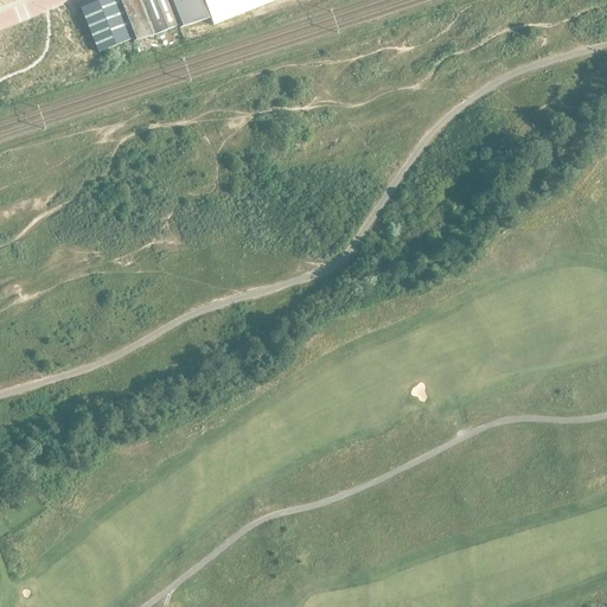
[(98,53),(133,39),(116,0),(103,0),(81,10),(98,53)]
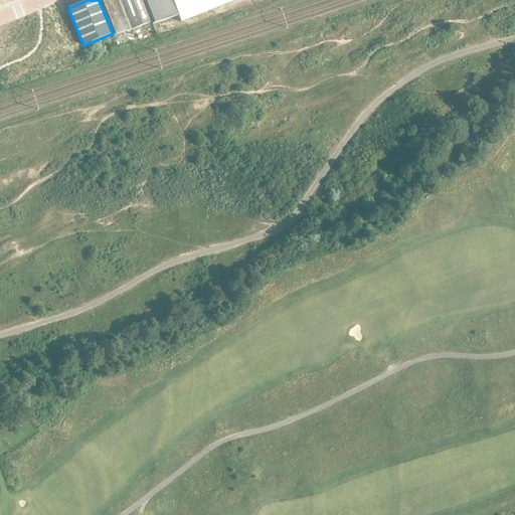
[(99,0),(113,33),(114,36),(132,30),(119,0),(99,0)]
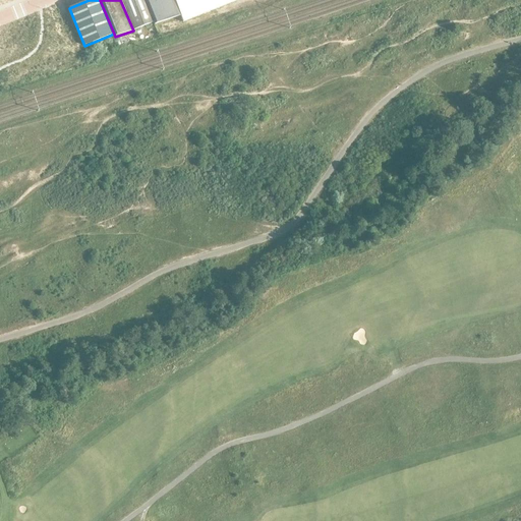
[(154,22),(145,0),(121,0),(133,31),(154,22)]
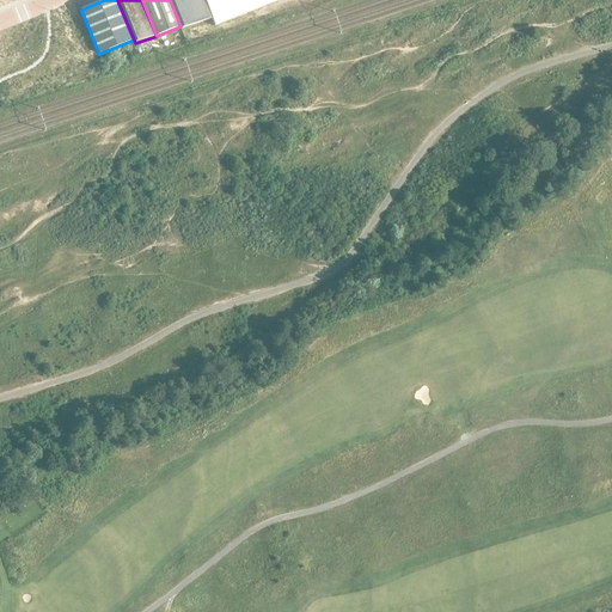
[(170,0),(181,26),(182,29),(213,19),(204,0),(170,0)]
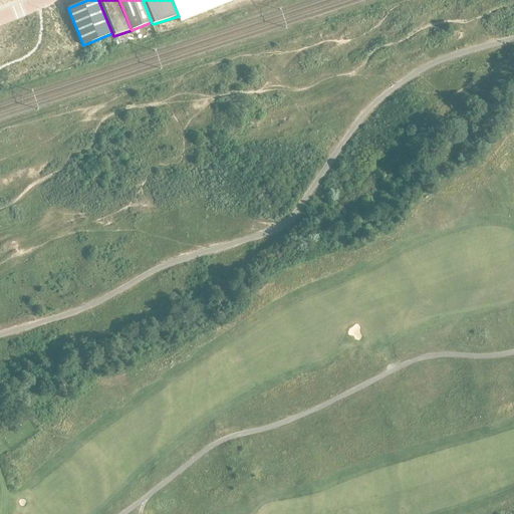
[(172,0),(179,16),(181,21),(234,0),(172,0)]
